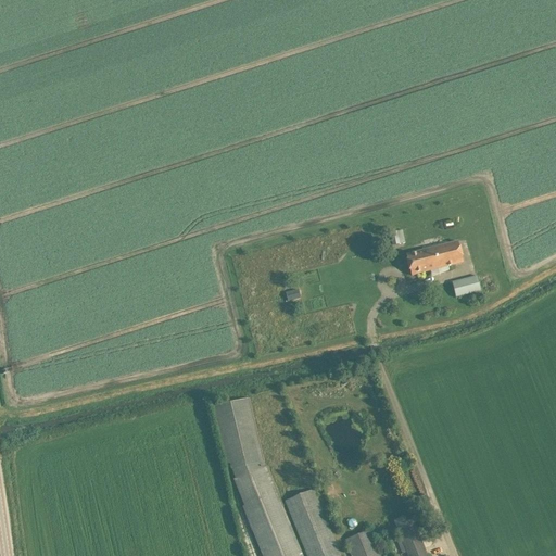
[(403,231),(393,232),(395,245),(404,244),(403,231)]
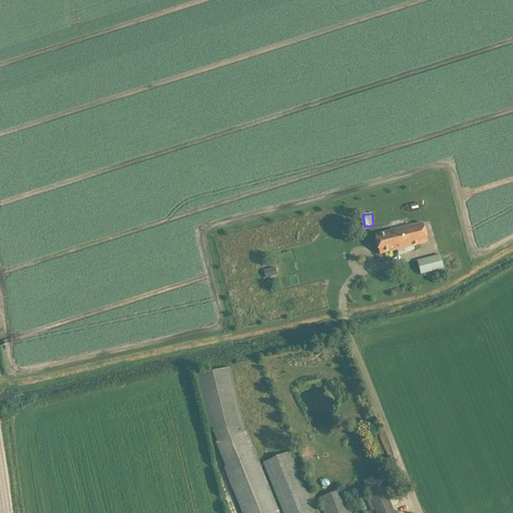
[(380,254),(427,242),(423,222),(375,234),(380,254)]
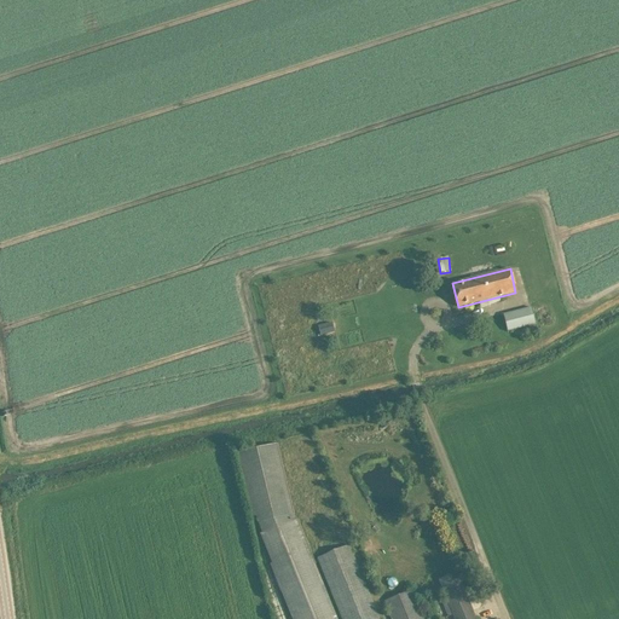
[(533,324),(528,306),(501,314),(505,331),(533,324)]
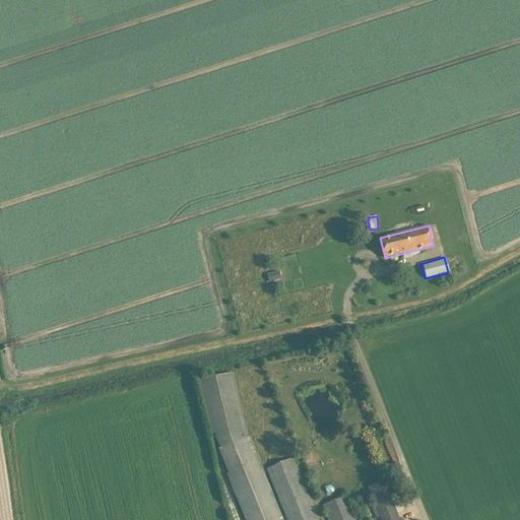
[(281,279),(279,270),(267,274),(269,282),(281,279)]
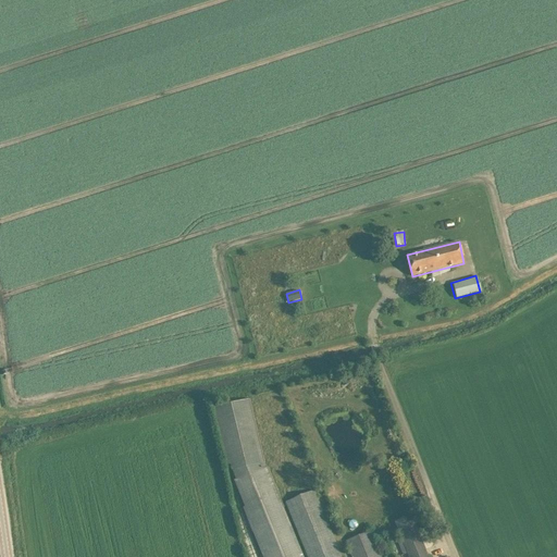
[(304,556),(268,466),(264,461),(249,398),(212,408),(227,471),(263,556),(304,556)]
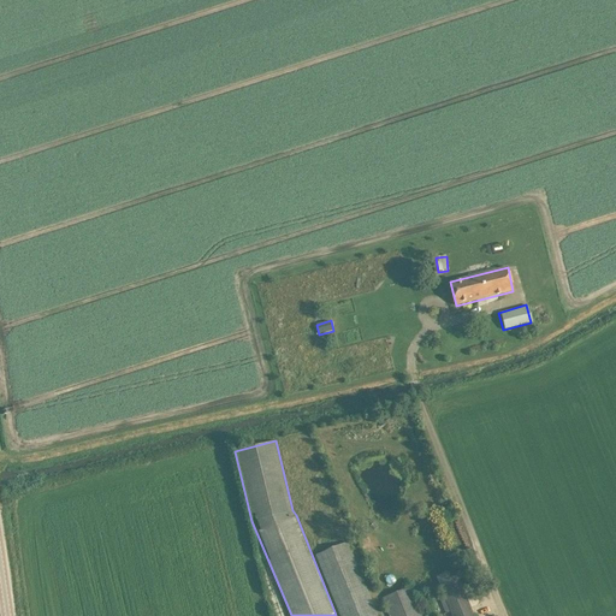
[(377,615),(348,543),(337,546),(333,538),(321,544),(325,551),(317,555),(341,615),(377,615)]
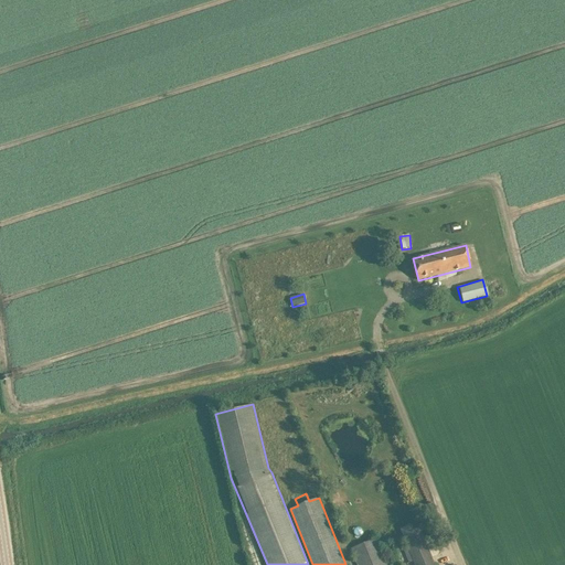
[(434,564),(417,523),(406,526),(401,530),(407,546),(403,548),(408,563),(414,561),(415,564),(434,564)]
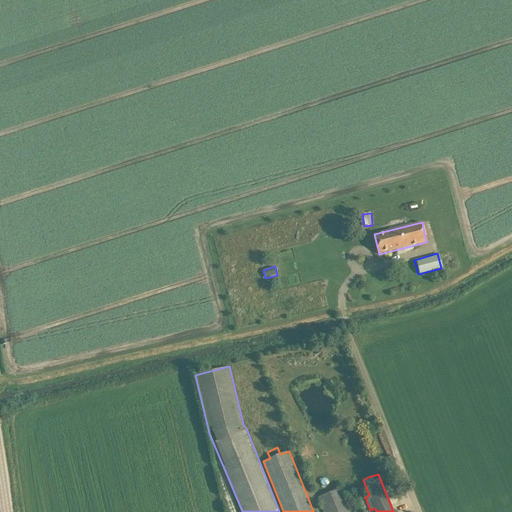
[(318,497),(324,511),(350,511),(341,488),(318,497)]
